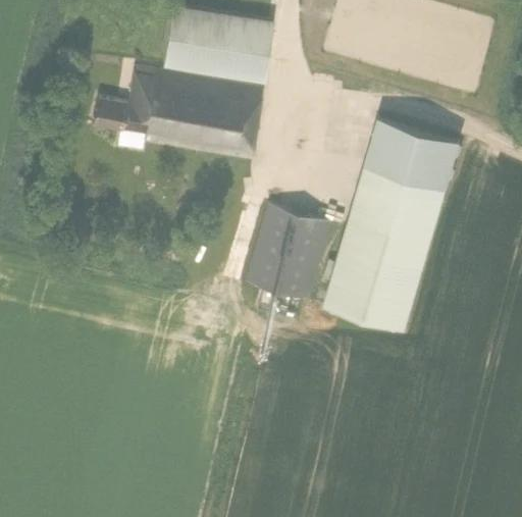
[(269,14),(270,5),(243,2),(242,11),(269,14)]
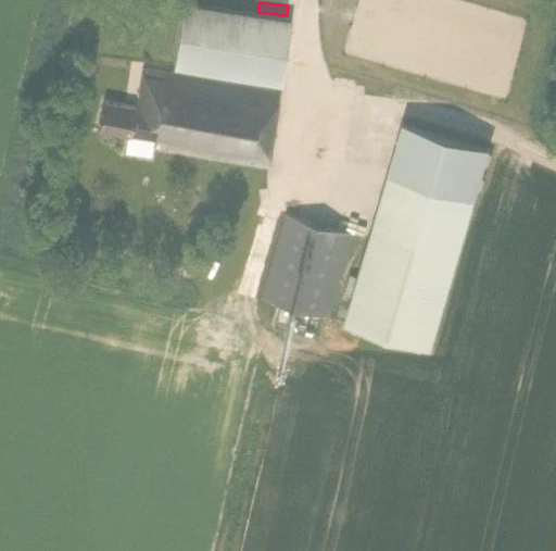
[(185,7),(172,73),(280,89),(290,25),(185,7)]
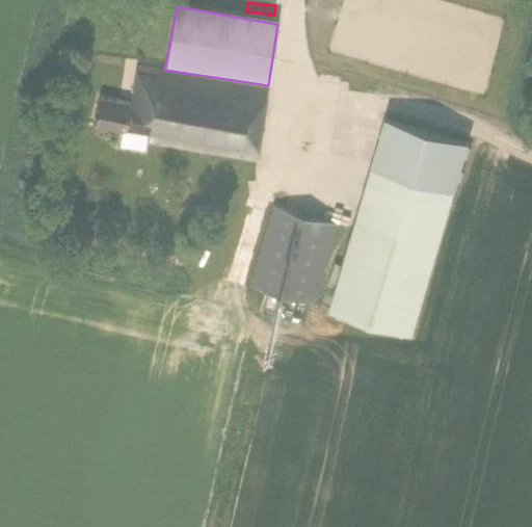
[(256,163),(267,91),(164,75),(136,70),(130,107),(99,101),(92,128),(124,133),(147,136),(144,145),(256,163)]
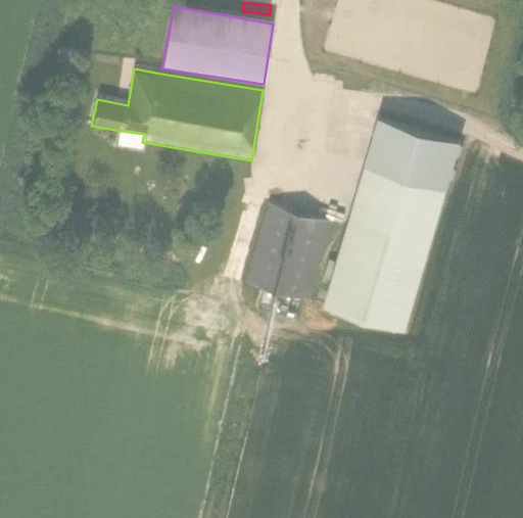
[(461,142),(379,118),(323,307),(406,331),(461,142)]
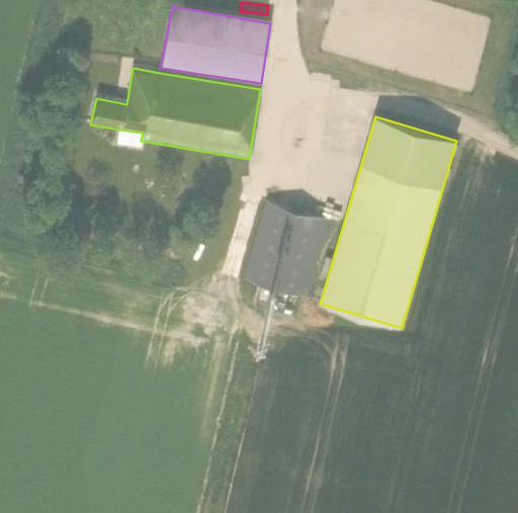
[(306,298),(329,221),(266,203),(244,280),(306,298)]
